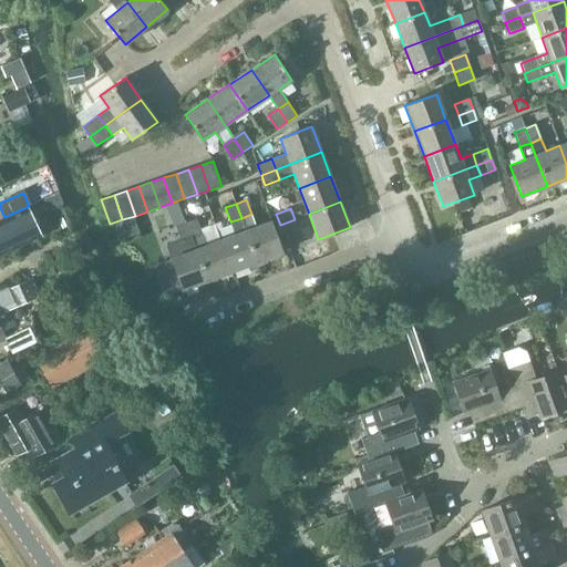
[(0,256),(41,237),(28,209),(0,222),(0,256)]
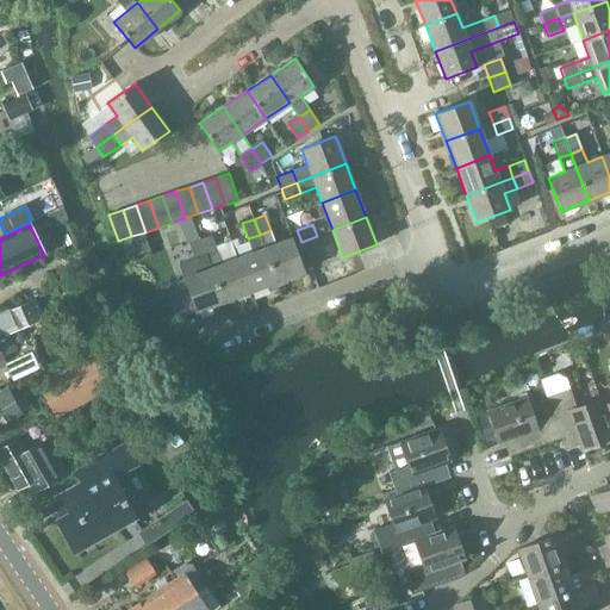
[(278,281),(305,272),(292,237),(275,244),(271,230),(260,235),(265,248),(278,281)]
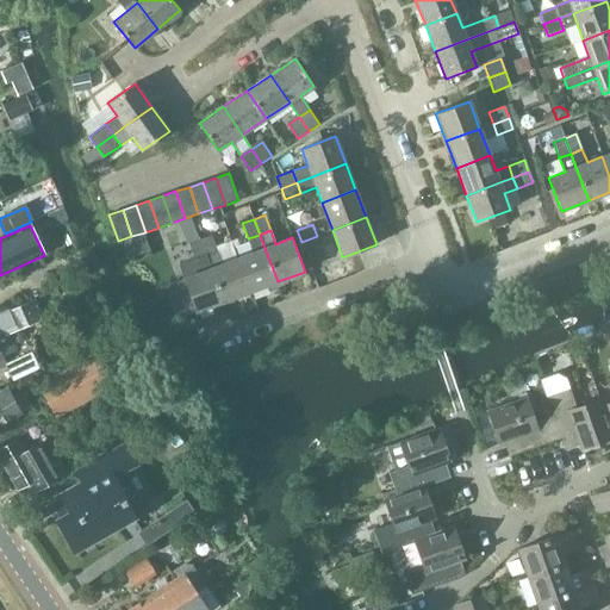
[(200,240),(206,255),(217,250),(211,235),(200,240)]
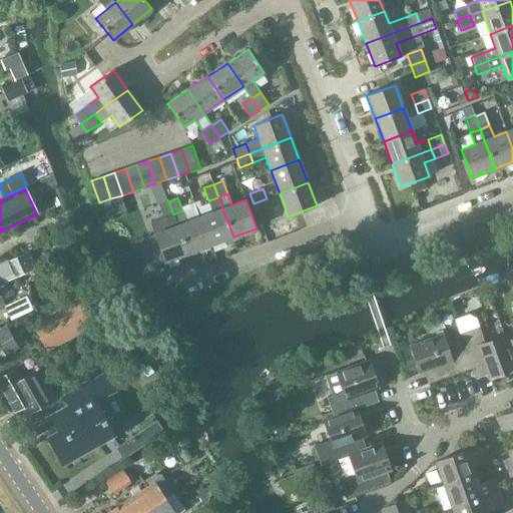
[(210,245),(233,236),(222,208),(218,197),(208,200),(213,212),(199,217),(210,245)]
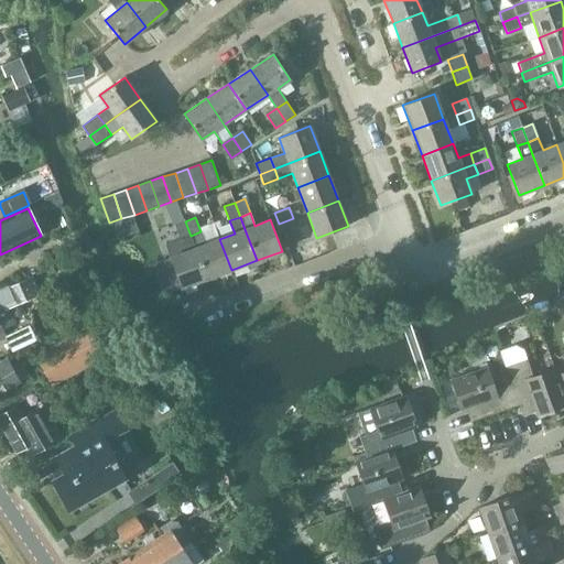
[(293,218),(279,224),(282,234),(296,228),(293,218)]
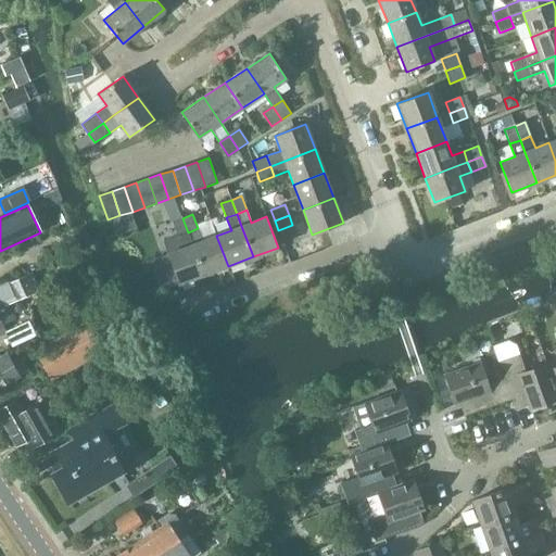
[(188,232),(182,218),(173,222),(177,236),(188,232)]
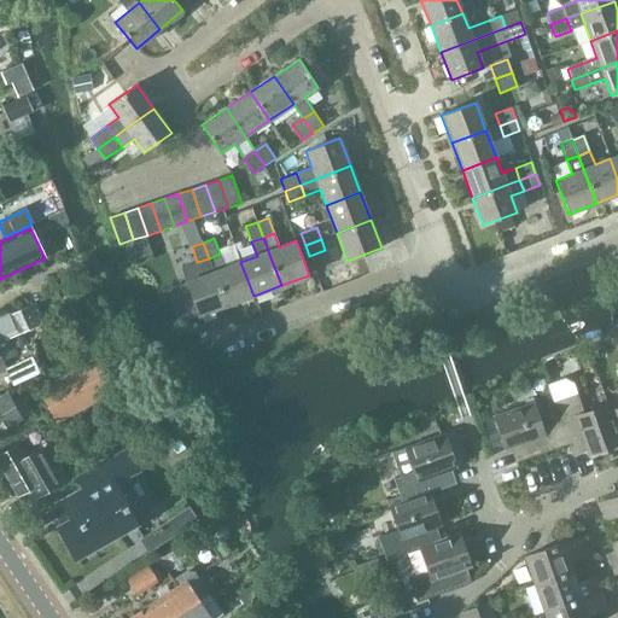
[(227,305),(254,296),(240,262),(225,268),(220,254),(209,258),(227,305)]
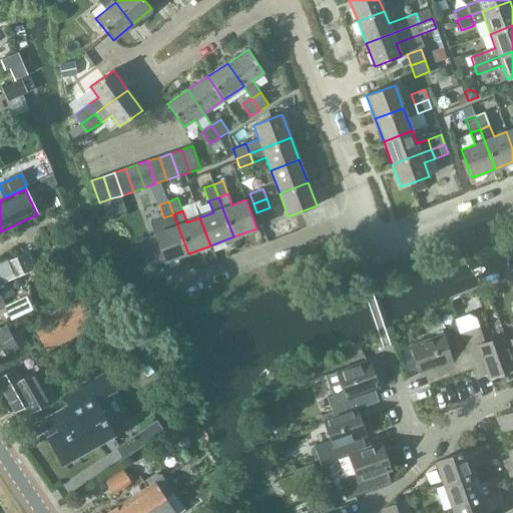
[(173,214),(163,217),(150,222),(164,263),(188,253),(173,214)]
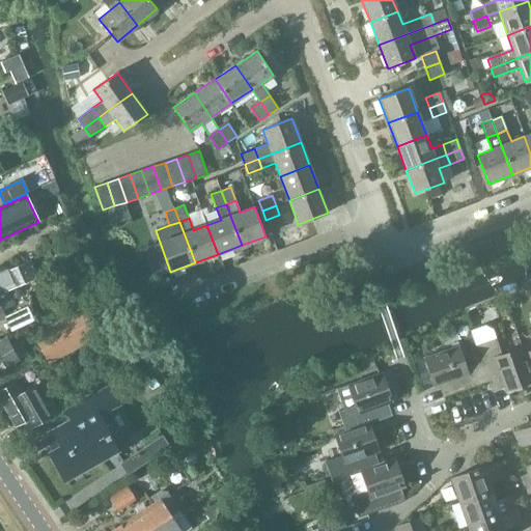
[(29,260),(8,270),(16,286),(36,277),(29,260)]
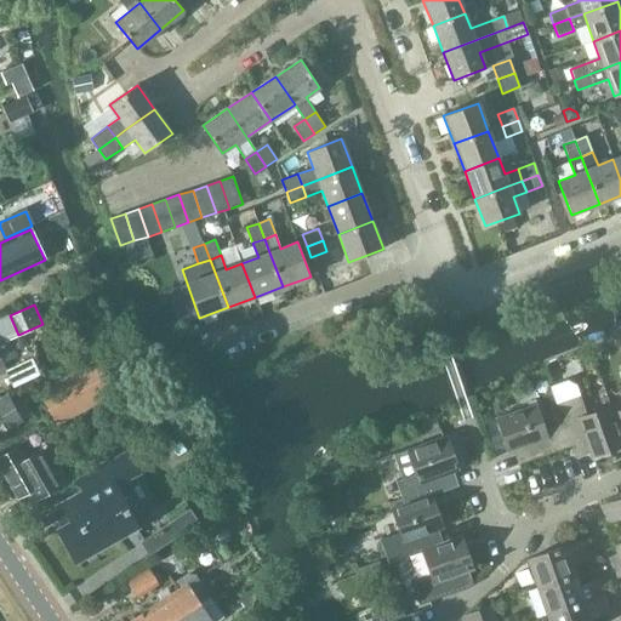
[(68,377),(36,396),(56,428),(81,412),(98,440),(144,412),(127,385),(117,391),(97,359),(123,345),(113,329),(58,362),(68,377)]
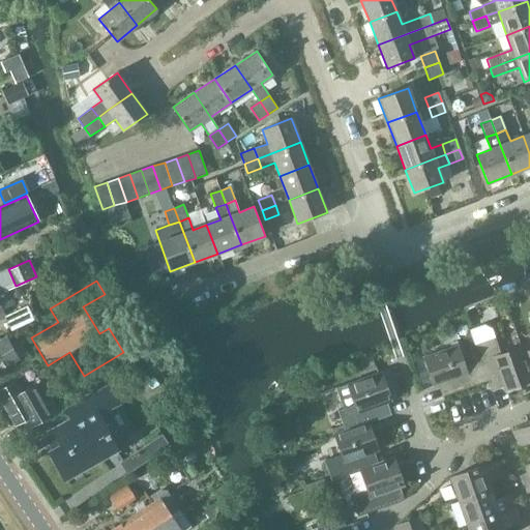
[(20,342),(11,346),(6,337),(0,341),(0,369),(27,354),(20,342)]
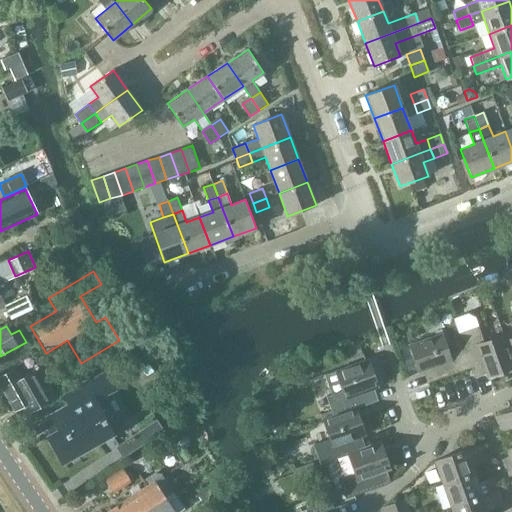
[(458,333),(464,349),(465,349),(471,368),(474,378),(486,374),(488,378),(511,369),(511,359),(505,341),(506,341),(504,335),(484,342),(478,326),(458,333)]
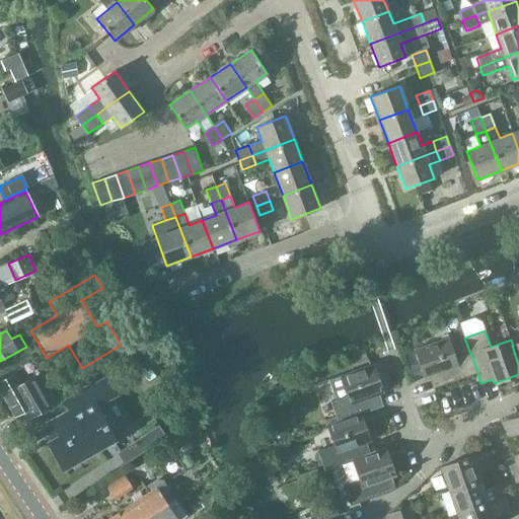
[(471,354),(470,354),(456,359),(448,339),(414,351),(424,378),(429,377),(433,389),(477,373),(471,354)]
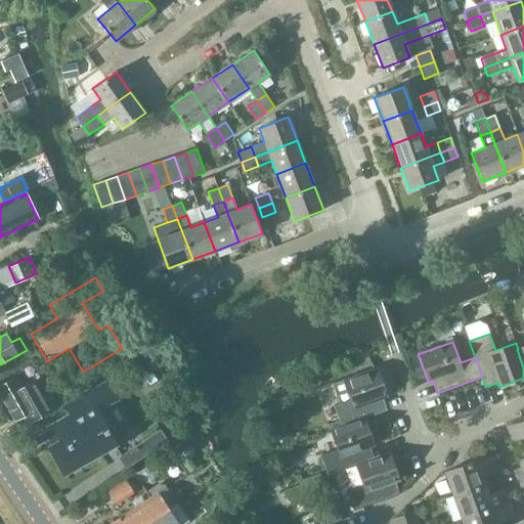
[(148,357),(134,365),(139,375),(155,366),(148,357)]
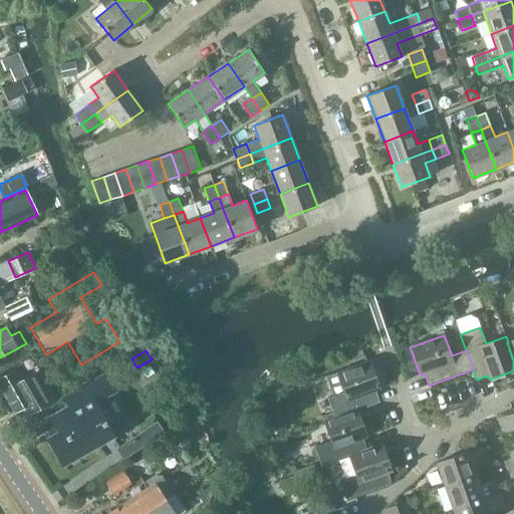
[(327,399),(334,418),(357,410),(357,411),(379,403),(375,391),(380,390),(370,361),(336,373),(343,394),(327,399)]
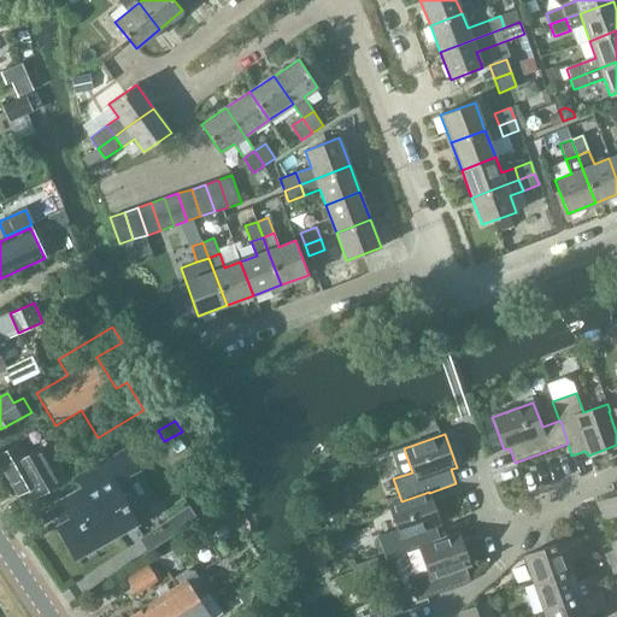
[(41,448),(24,458),(17,445),(0,454),(0,464),(18,497),(30,489),(35,498),(60,485),(41,448)]
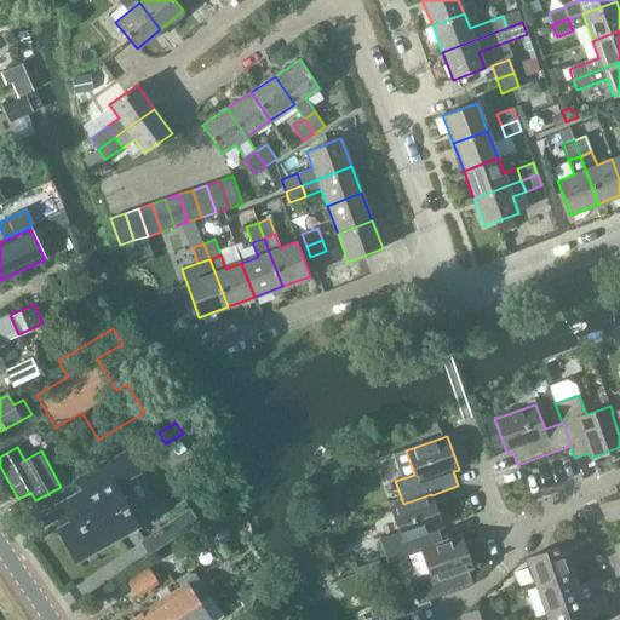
[(67,503),(76,520),(58,529),(76,562),(78,561),(74,556),(91,547),(95,552),(138,528),(116,489),(141,475),(130,453),(81,481),(86,491),(62,504),(63,505),(67,503)]
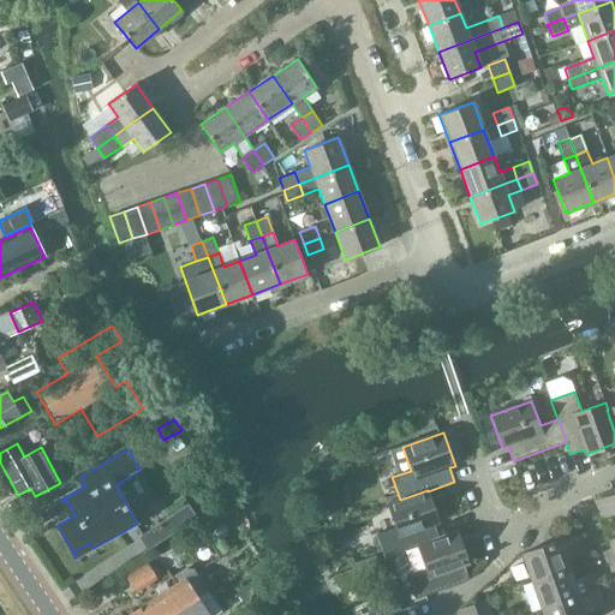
[(384,559),(418,547),(418,545),(439,538),(434,525),(440,523),(428,491),(428,490),(400,500),(387,505),(395,529),(377,535),(384,559)]
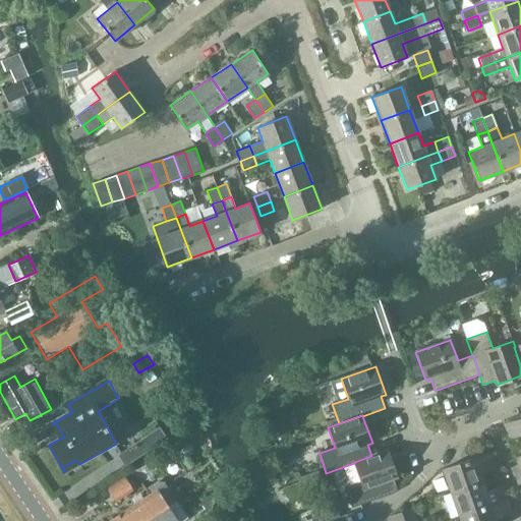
[(520,433),(520,418),(504,425),(509,439),(520,433)]
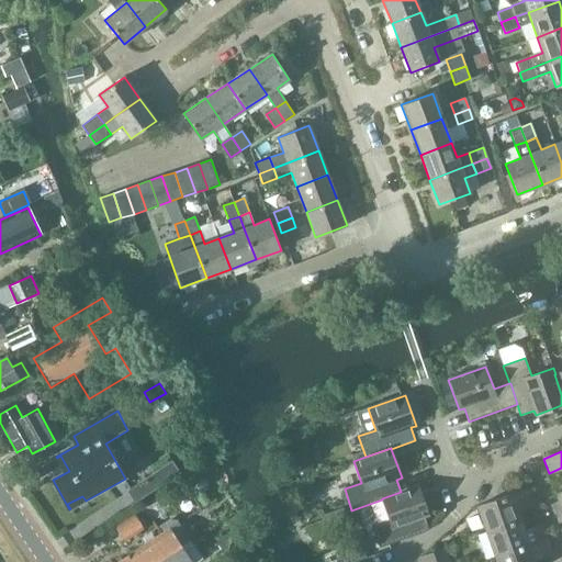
[(171,462),(127,492),(135,503),(179,473),(171,462)]
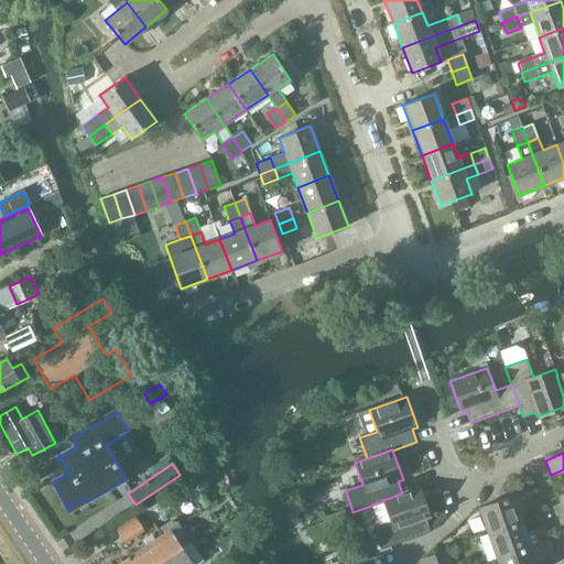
[(383,500),(383,501),(391,522),(372,529),(380,550),(430,533),(425,520),(430,518),(420,487),(402,494),(383,500)]
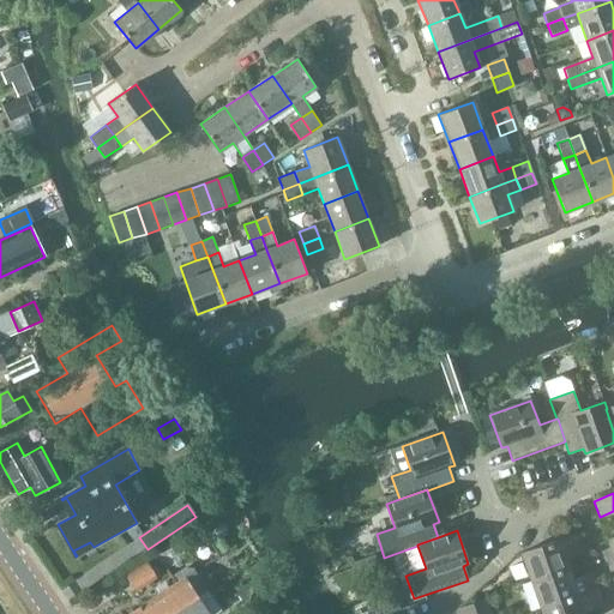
[(522,554),(531,582),(569,569),(565,557),(584,549),(578,534),(522,554)]
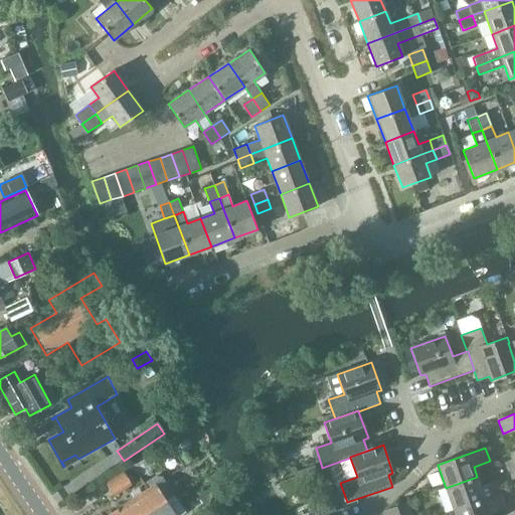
[(446,488),(454,510),(502,494),(497,481),(481,487),(477,477),(446,488)]
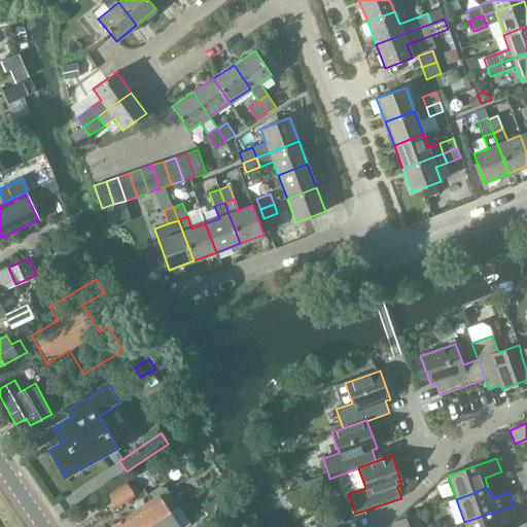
[(112,526),(148,526),(171,513),(160,496),(112,526)]
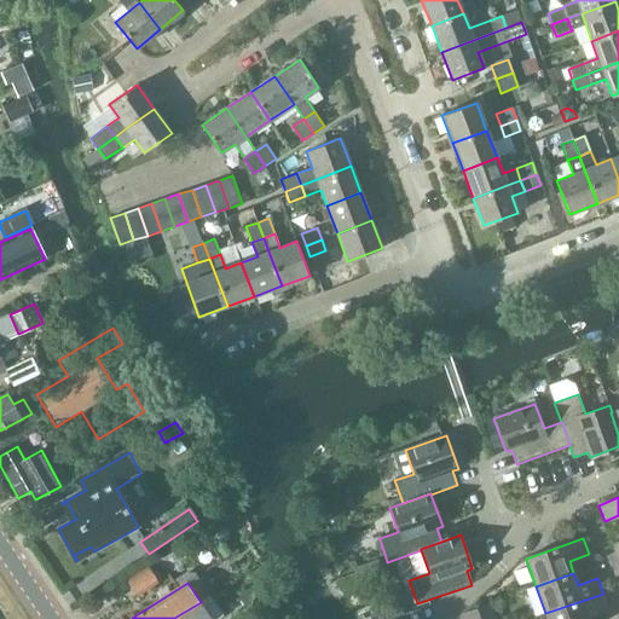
[(244,584),(225,596),(236,612),(255,599),(244,584)]
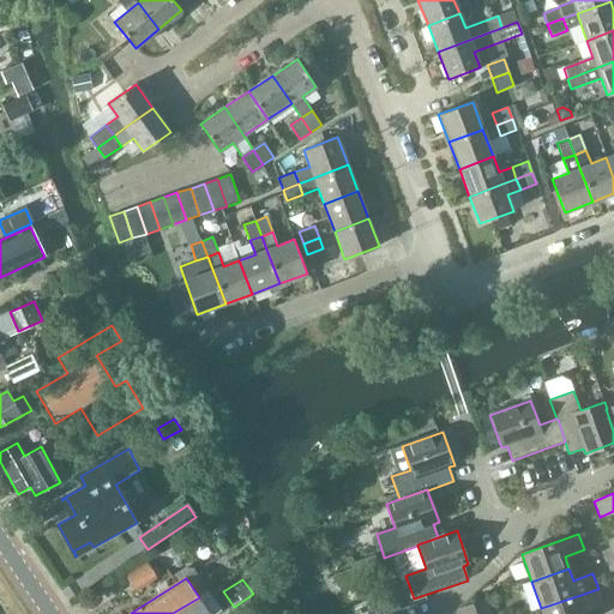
[(541,608),(542,613),(584,613),(584,611),(603,603),(599,589),(541,608)]
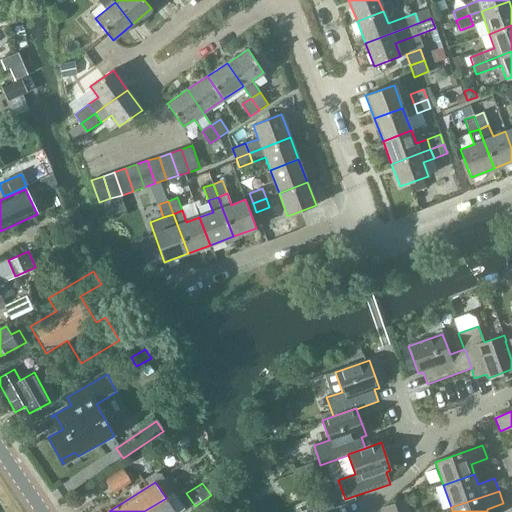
[(174,511),(166,498),(144,511),(174,511)]
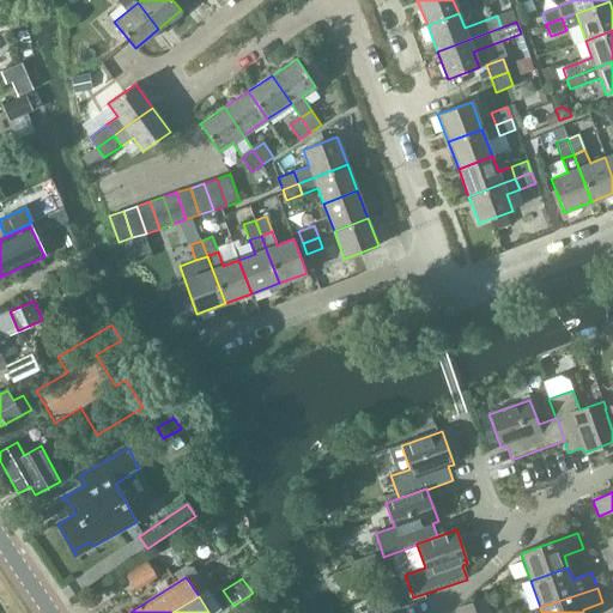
[(457,607),(459,612),(487,612),(491,612),(486,598),(457,607)]
